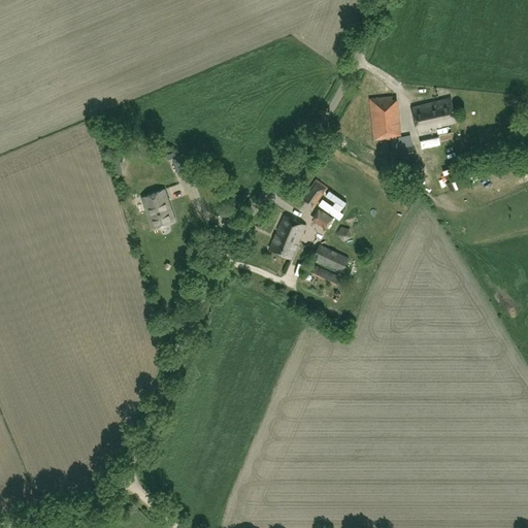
[(392,96),(369,98),(373,139),(396,137),(392,96)]
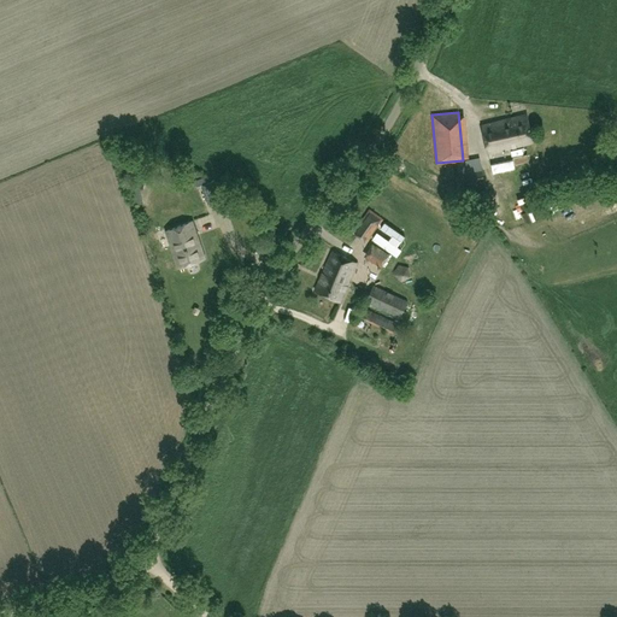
[(481,124),(488,152),(534,142),(527,115),(481,124)]
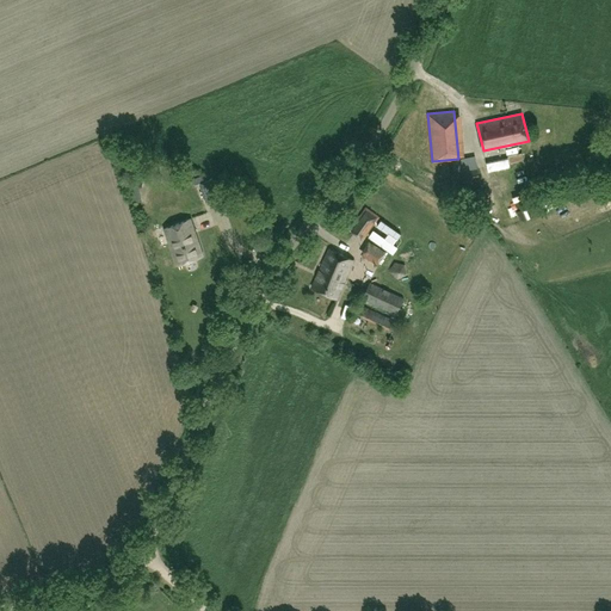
[(492,152),(492,161),(506,161),(506,152),(492,152)]
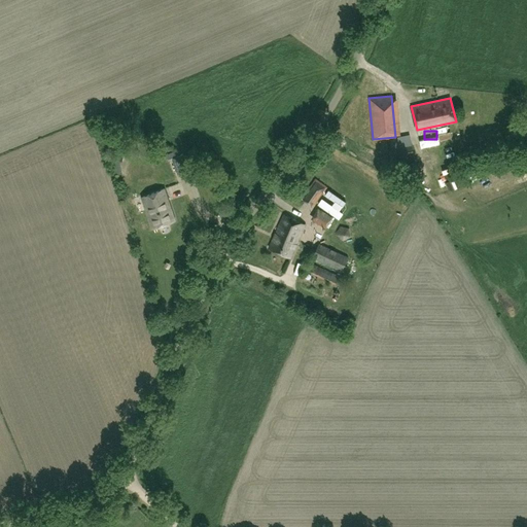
[(395,163),(415,159),(412,145),(392,149),(395,163)]
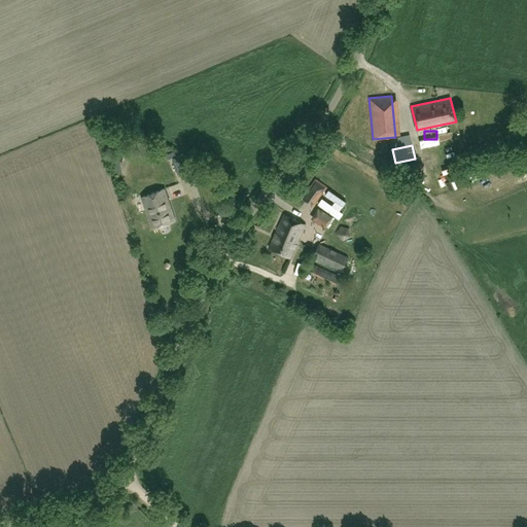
[(190,169),(184,153),(179,154),(177,150),(166,154),(169,161),(171,160),(176,175),(190,169)]
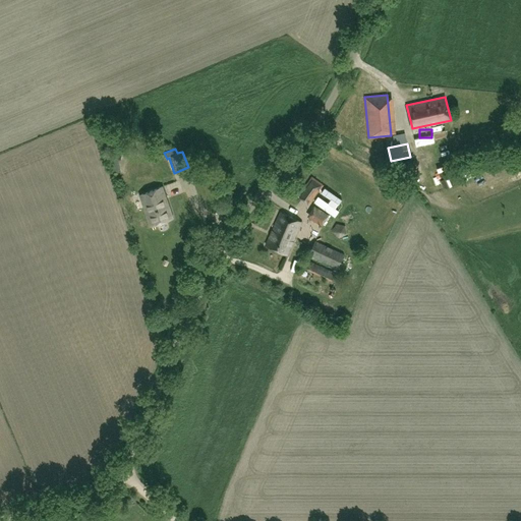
[(108,153),(112,170),(121,172),(118,161),(120,162),(122,156),(110,152),(108,153)]
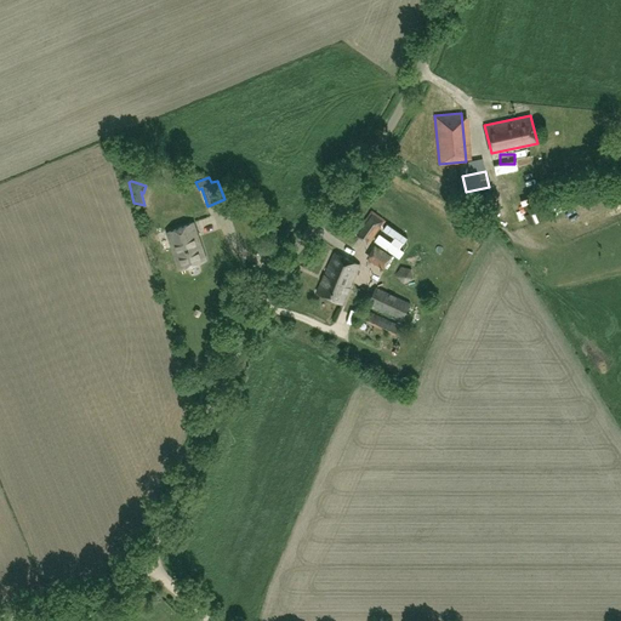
[(541,209),(525,216),(529,226),(545,218),(541,209)]
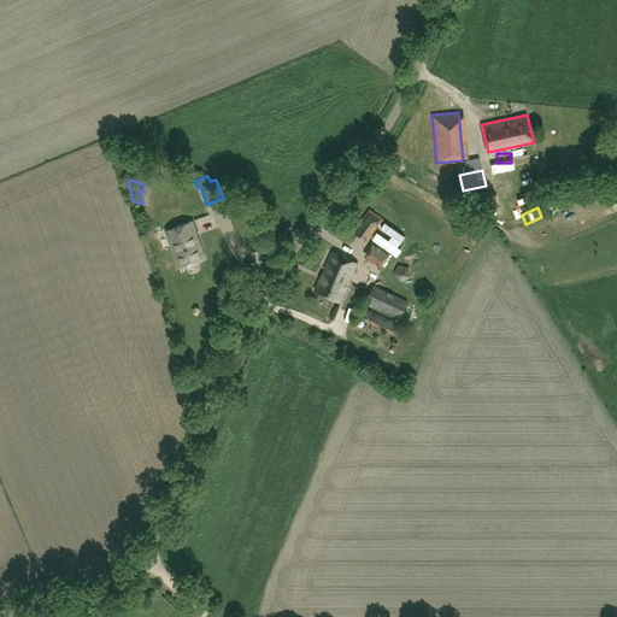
[(353,231),(366,241),(383,218),(370,209),(353,231)]
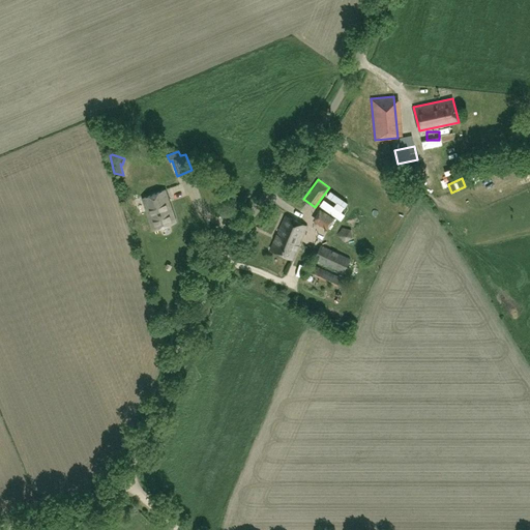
[(143,198),(153,229),(176,222),(166,190),(143,198)]
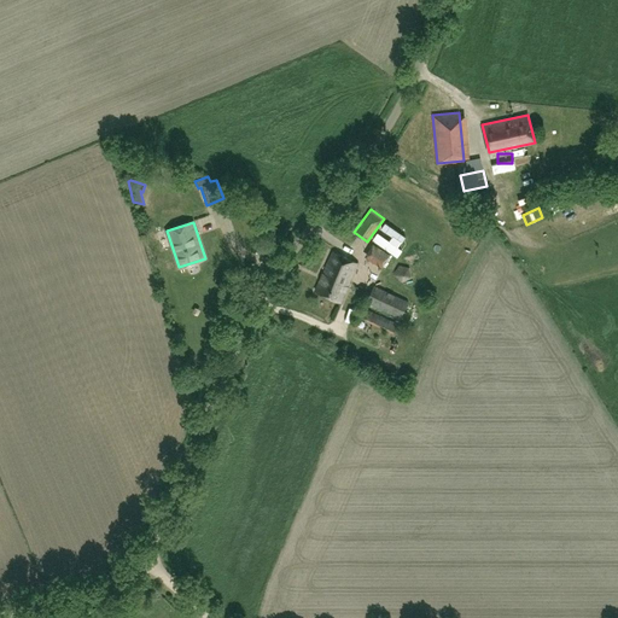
[(406,237),(386,222),(382,228),(392,237),(390,240),(378,232),(373,239),(398,256),(403,250),(398,246),(401,242),(402,243),(406,237)]
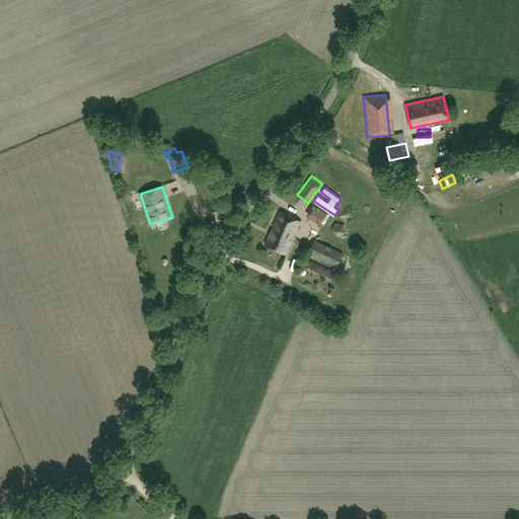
[(321,224),(327,214),(313,204),(306,215),(321,224)]
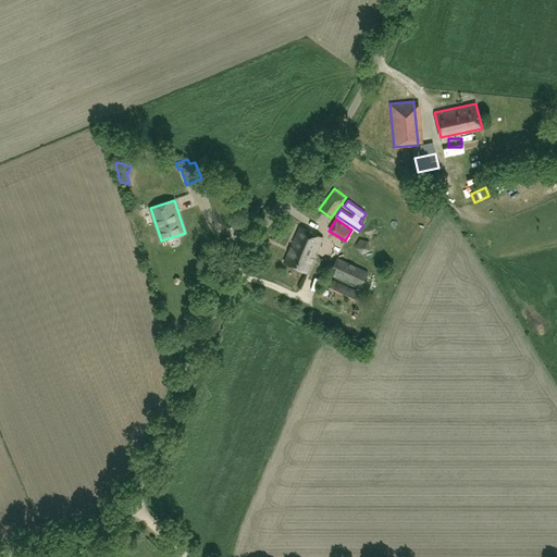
[(323,236),(300,227),(286,262),(308,272),(323,236)]
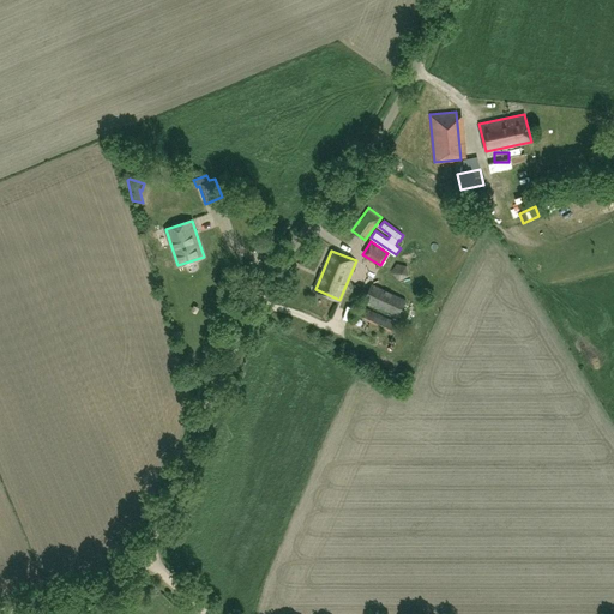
[(397,264),(391,272),(399,281),(409,276),(408,265),(397,264)]
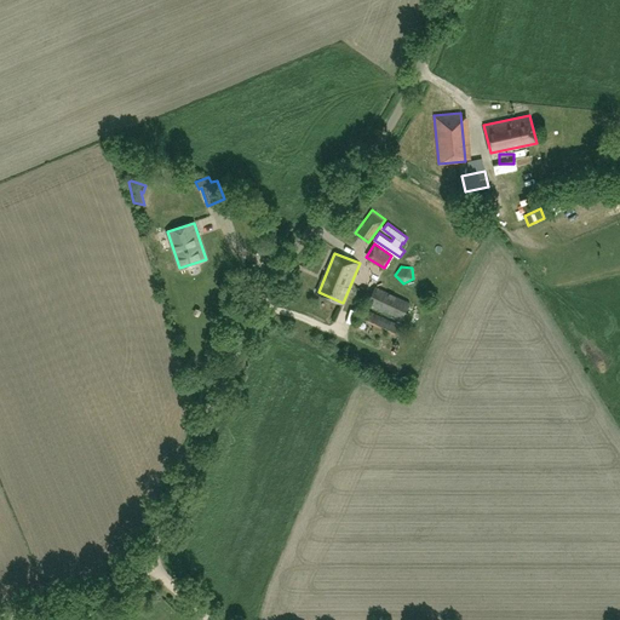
[(375,286),(368,303),(402,319),(409,302),(375,286)]
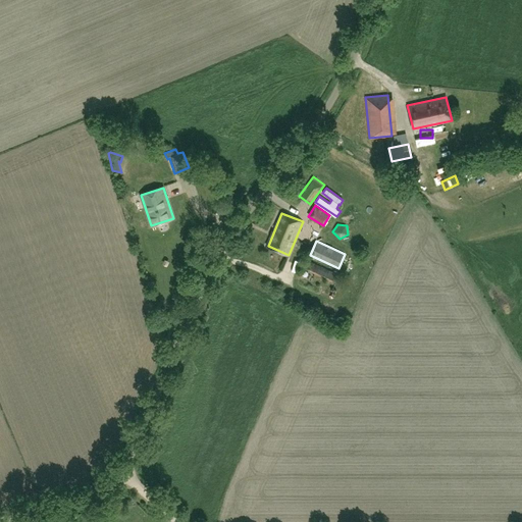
[(307,260),(304,268),(332,281),(336,273),(307,260)]
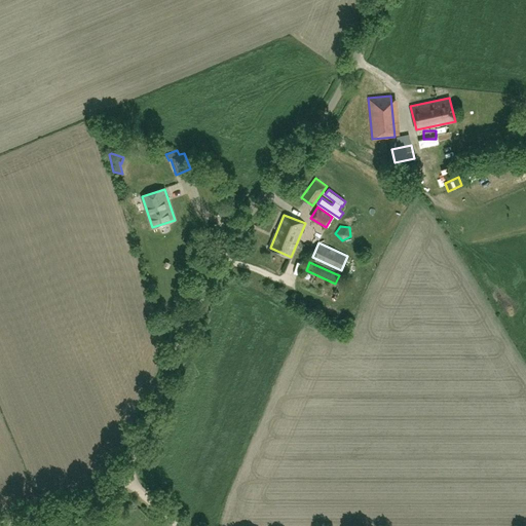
All buildings are outlined.
